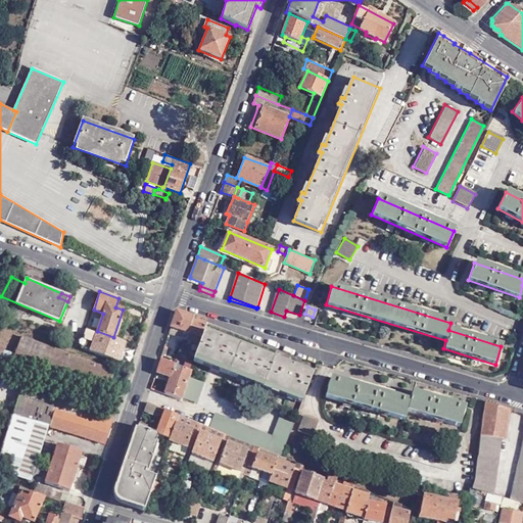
[(170,334),(186,340),(193,317),(180,312),(177,311),(170,334)]
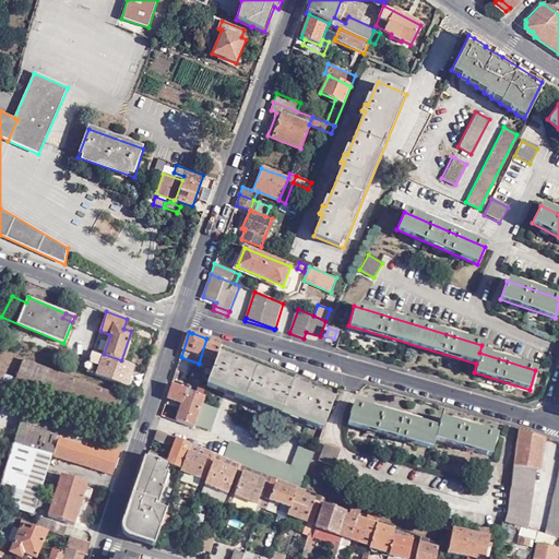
[(199,364),(212,368),(221,343),(206,339),(199,364)]
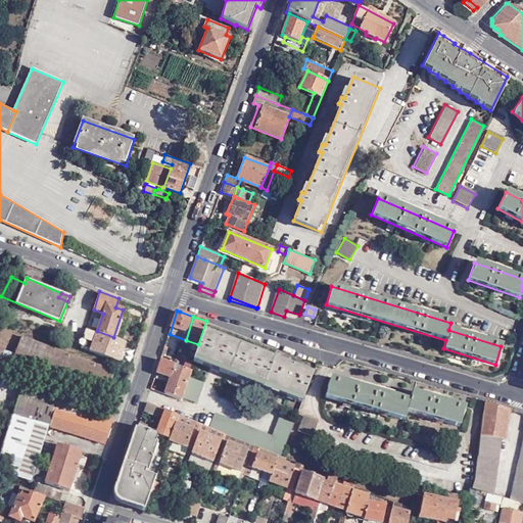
[(113,337),(97,331),(88,327),(80,347),(119,362),(126,342),(113,337)]
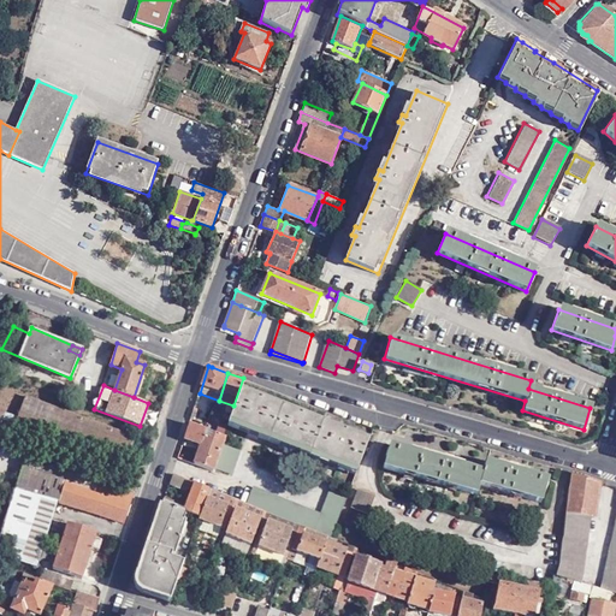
[(311,450),(323,422),(241,392),(235,406),(230,419),(311,450)]
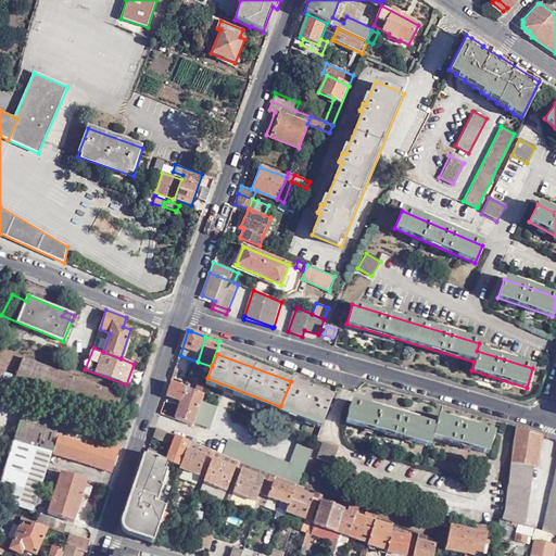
[(22,357),(15,377),(115,414),(122,395),(22,357)]
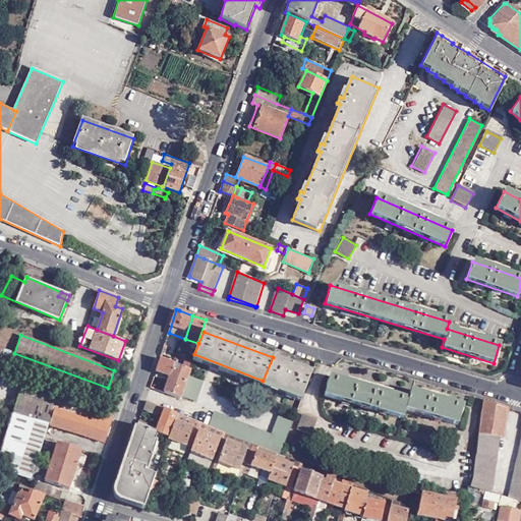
[(312,370),(273,357),(263,381),(302,396),(312,370)]
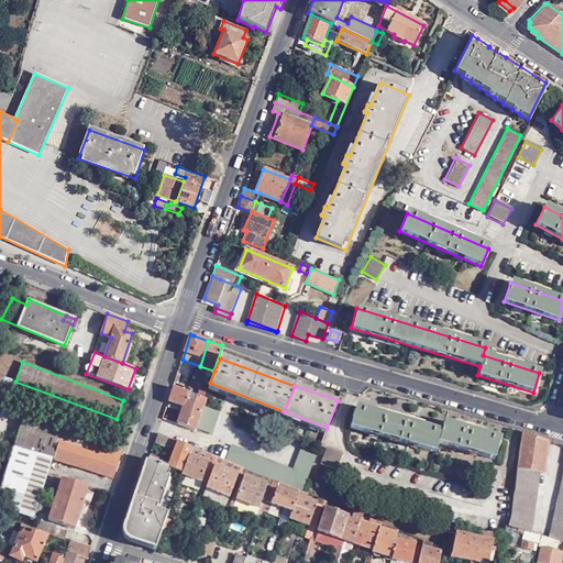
[(173,387),(168,401),(184,407),(178,424),(195,430),(197,426),(203,406),(206,399),(206,398),(173,387)]
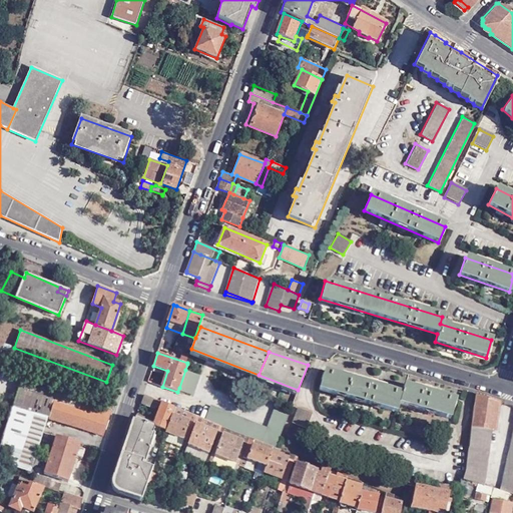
[(200,376),(185,370),(179,388),(193,394),(200,376)]
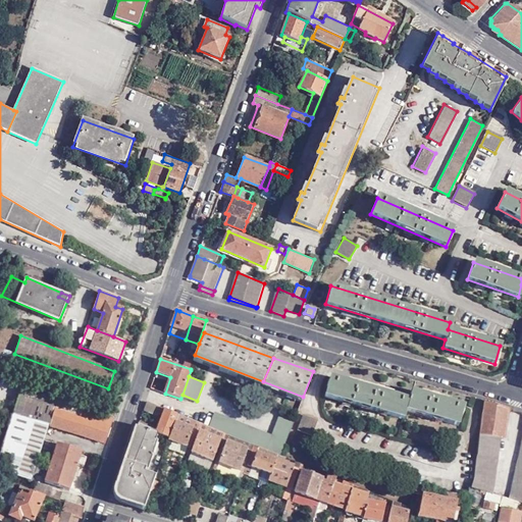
[(458,425),(463,408),(410,392),(407,400),(328,376),(323,395),(403,418),(405,410),(458,425)]
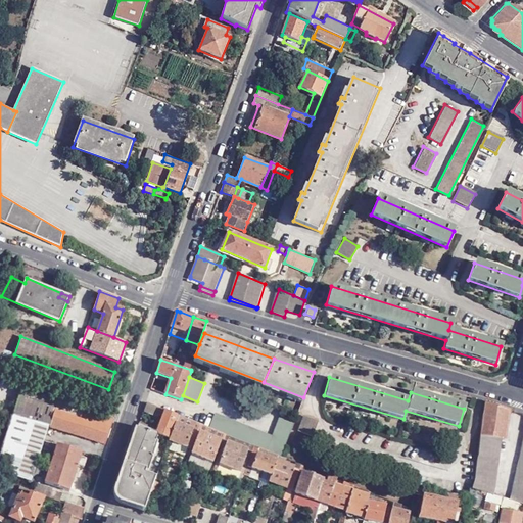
[(10,474),(32,481),(49,425),(50,425),(55,410),(56,410),(59,402),(20,390),(0,448),(0,458),(9,461),(7,470),(10,474)]
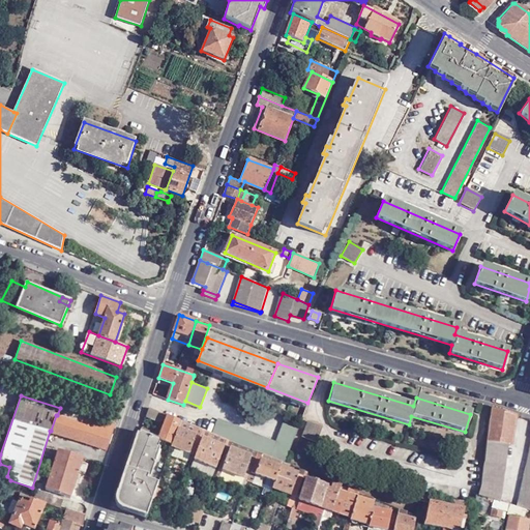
[(490,406),(477,494),(489,498),(499,501),(506,444),(509,444),(514,414),(490,406)]
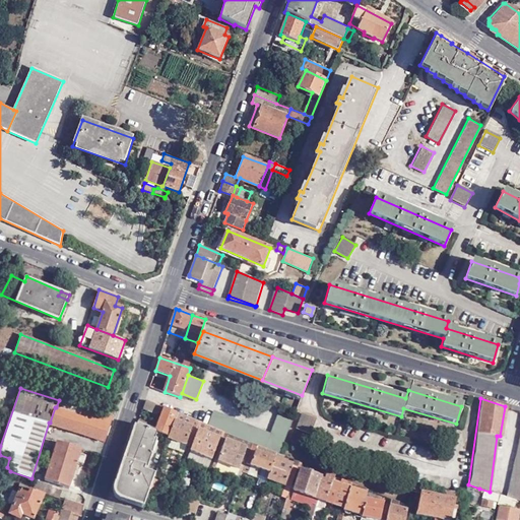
[(55,407),(50,423),(105,440),(112,417),(59,400),(56,407),(55,407)]
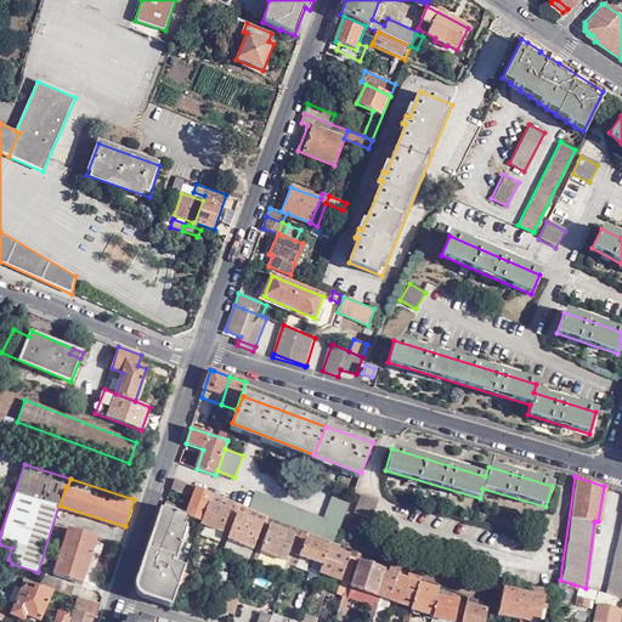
[(190,485),(174,479),(170,488),(186,496),(188,488),(190,485)]
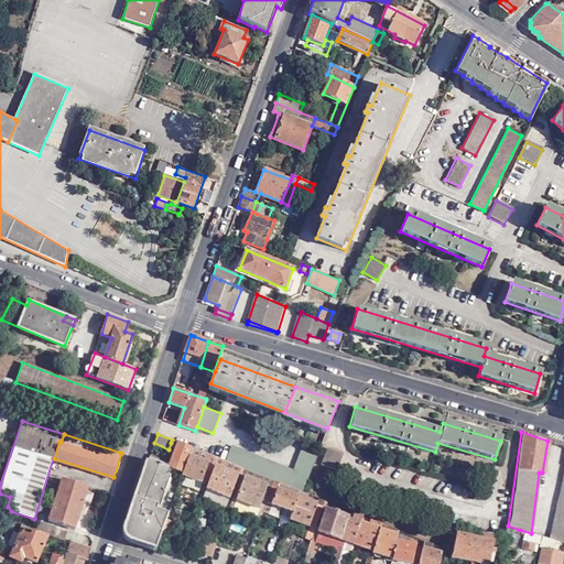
[(176,446),(170,467),(170,468),(182,473),(192,448),(179,442),(176,446)]
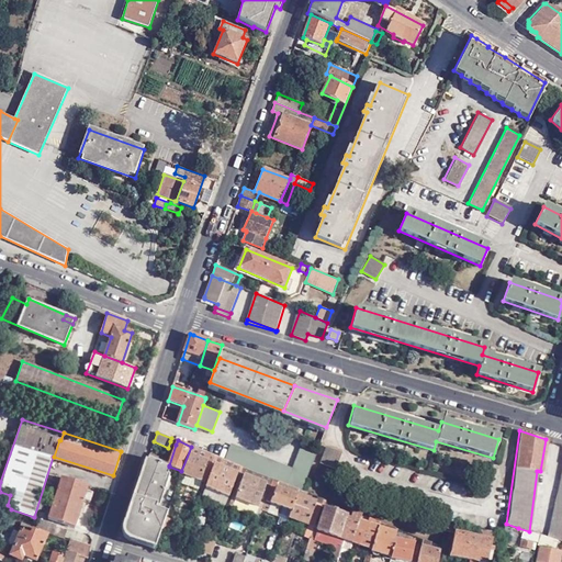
[(226,456),(225,460),(240,465),(273,479),(277,480),(303,490),(308,474),(318,449),(304,444),(293,468),(265,457),(259,469),(226,456)]
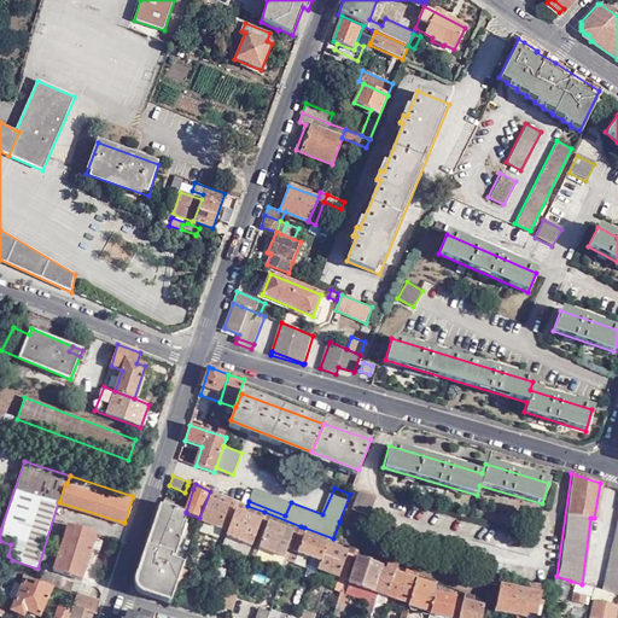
[(285,516),(291,502),(254,488),(249,501),(285,516)]
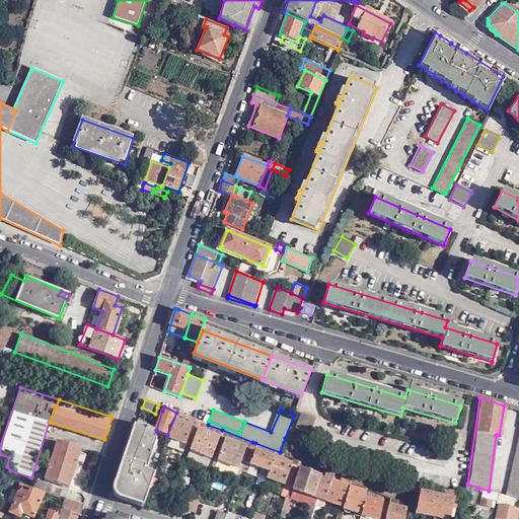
[(176,413),(167,435),(167,437),(188,444),(195,425),(197,420),(176,413)]
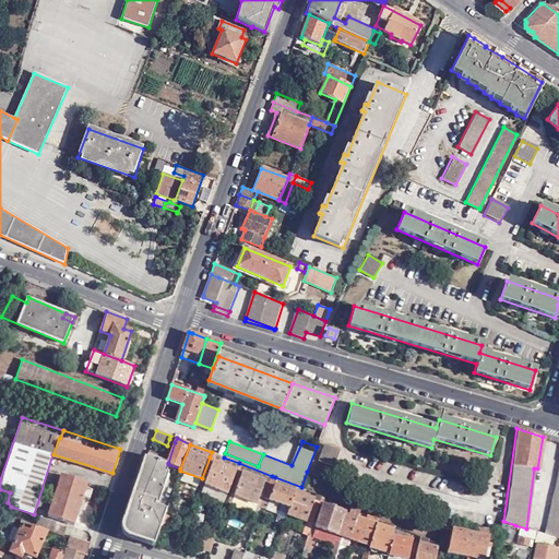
[(333,465),(339,450),(323,444),(318,460),(333,465)]
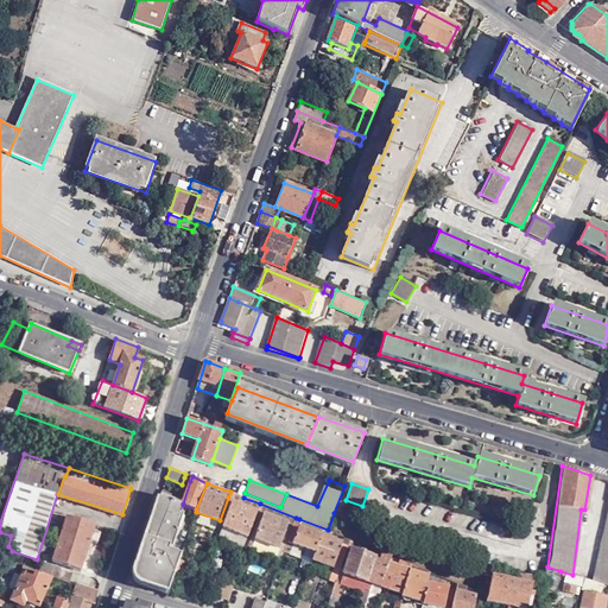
[(259,508),(260,504),(244,498),(230,492),(228,498),(259,508)]
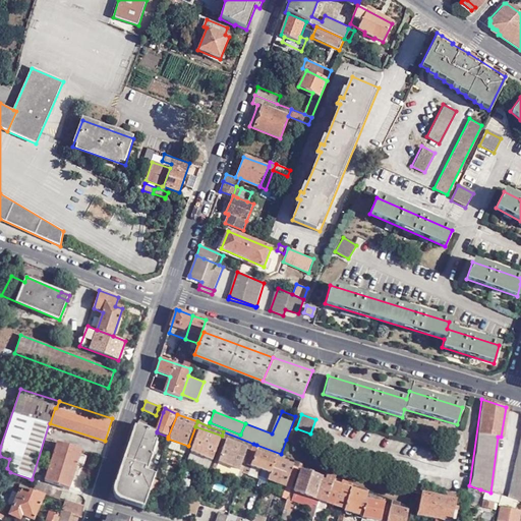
[(153,479),(157,468),(147,463),(157,432),(157,431),(145,427),(136,423),(115,489),(115,490),(115,493),(115,494),(116,495),(117,496),(118,497),(119,499),(120,499),(143,507),(149,490),(153,479)]
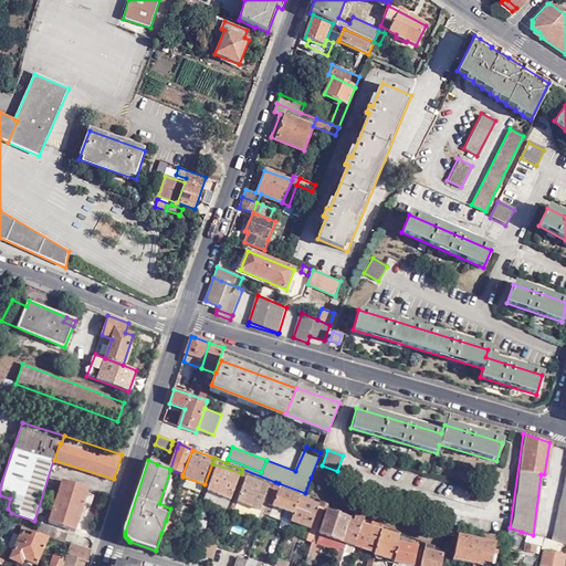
[(229,499),(237,474),(215,465),(206,490),(229,499)]
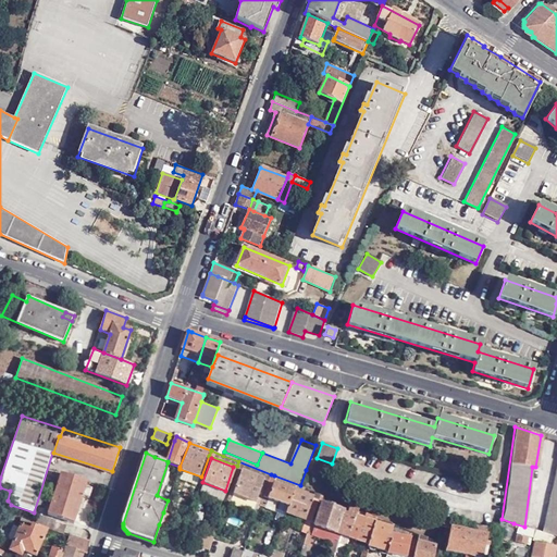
[(237,466),(234,477),(237,478),(232,493),(255,503),(256,502),(260,503),(262,495),(258,493),(263,479),(268,481),(271,474),(238,461),(237,466)]
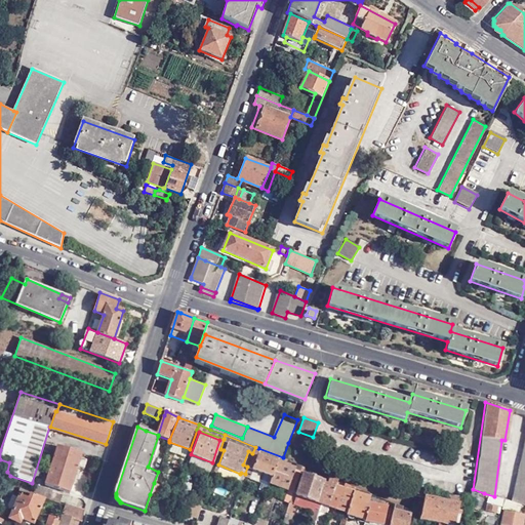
[(524,437),(511,501),(521,503),(524,505),(524,437)]
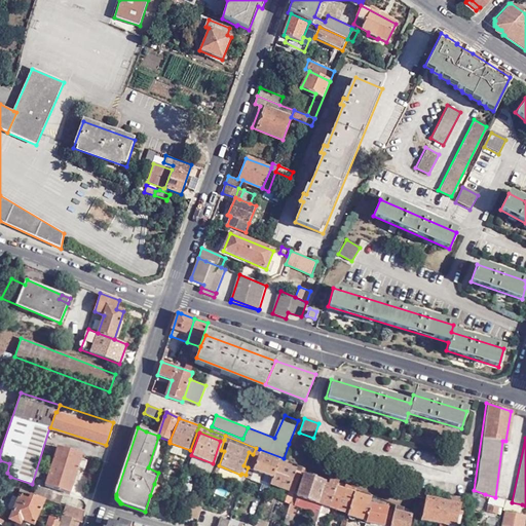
[(190,450),(170,443),(166,450),(188,457),(190,450)]
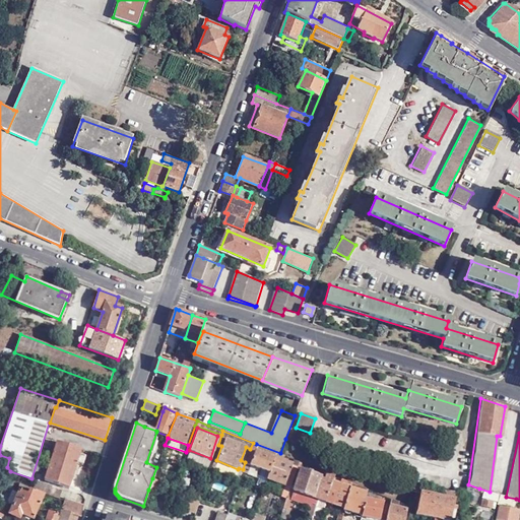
[(81,449),(57,441),(55,446),(47,444),(40,464),(49,467),(45,479),(69,488),(77,462),(80,454),(81,449)]
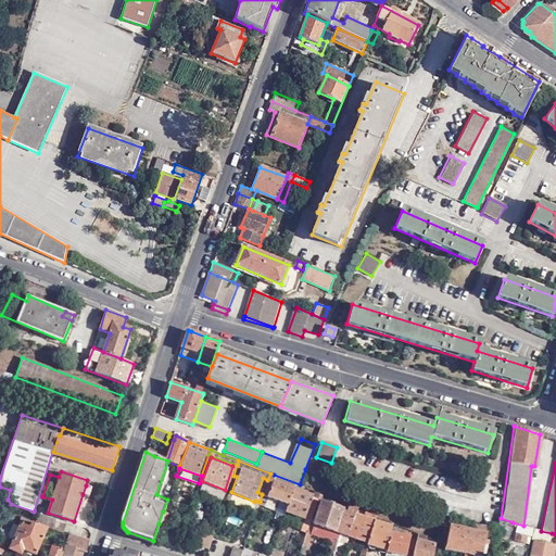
[(287,504),(293,488),(273,479),(274,475),(270,474),(267,480),(262,494),(287,504)]
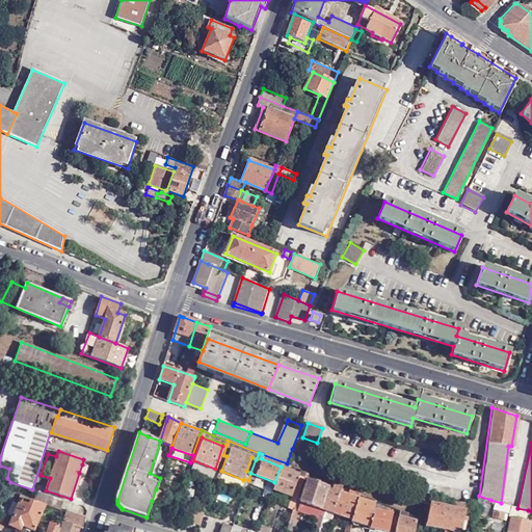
[(193,460),(190,468),(212,476),(215,469),(193,460)]
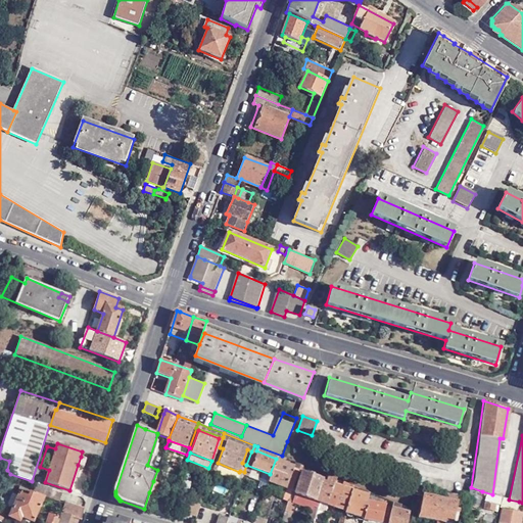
[(87,459),(81,457),(78,465),(84,467),(87,459)]
